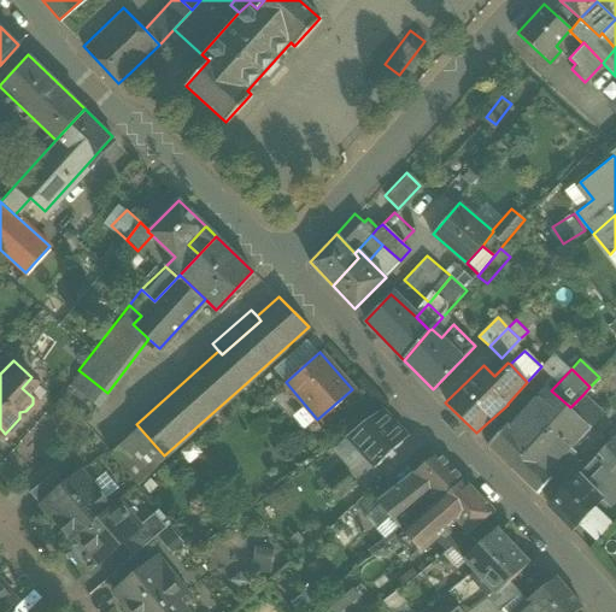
[(107,393),(78,370),(69,383),(97,406),(107,393)]
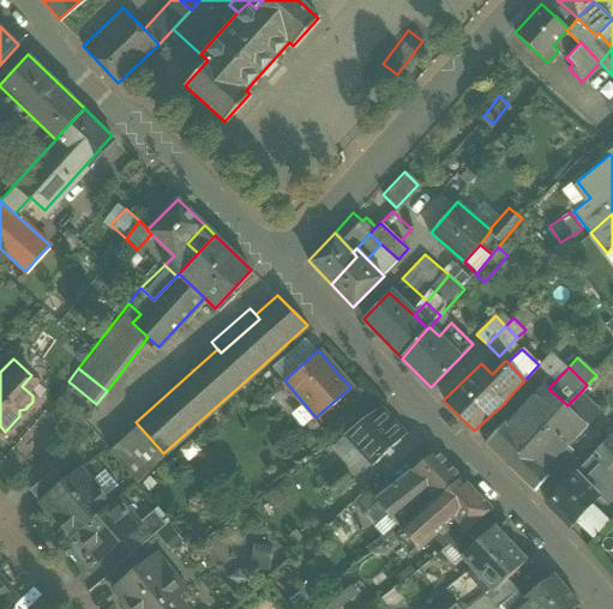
[(544,384),(506,422),(504,420),(484,441),(508,464),(521,448),(544,422),(547,424),(566,404),(548,389),(544,384)]
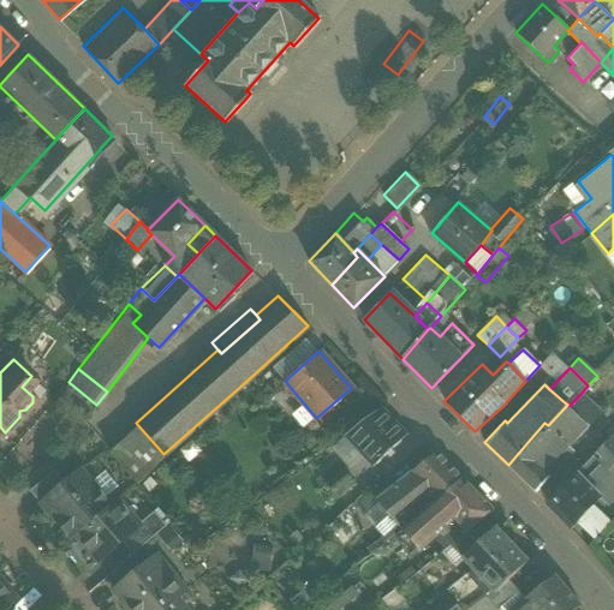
[(598,410),(580,394),(568,406),(588,423),(598,410)]
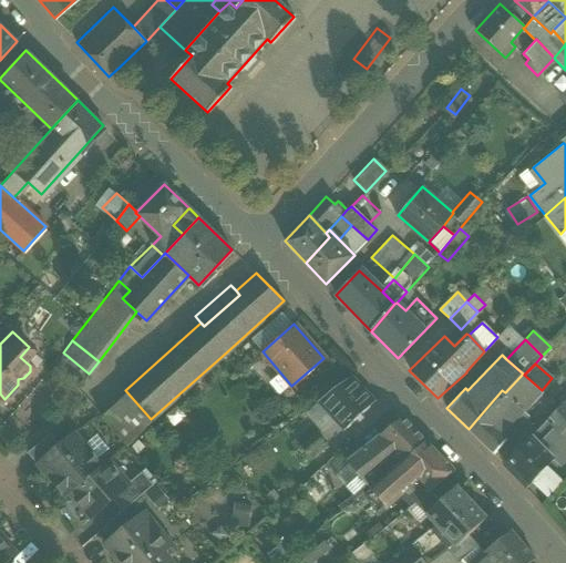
[(524,375),(523,374),(505,392),(523,410),(542,390),(524,375)]
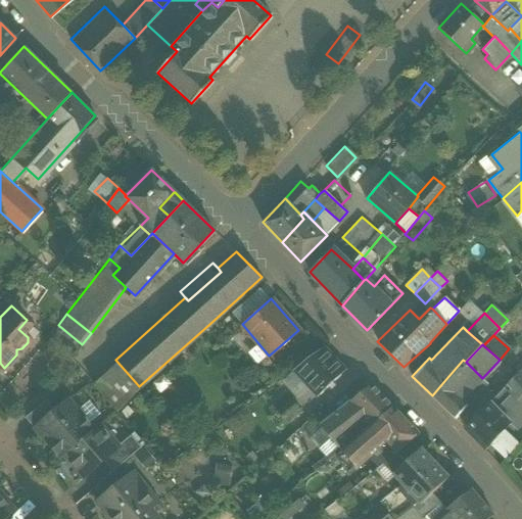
[(323,345),(292,369),(303,381),(316,394),(317,394),(345,368),(323,345)]
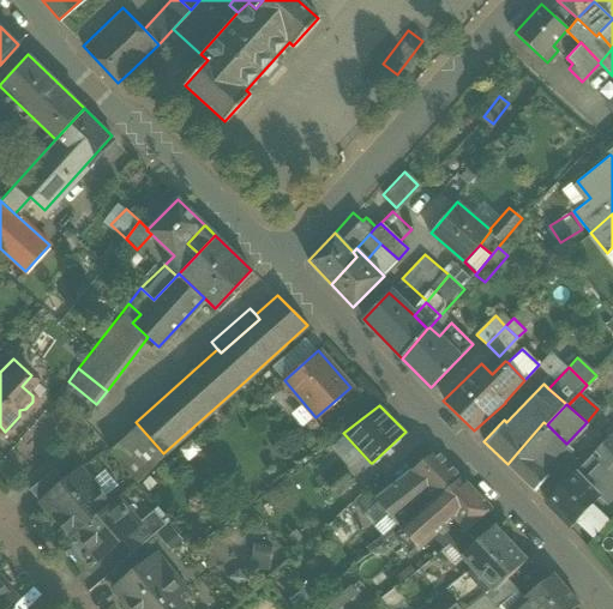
[(163,453),(136,422),(108,446),(137,478),(163,453)]
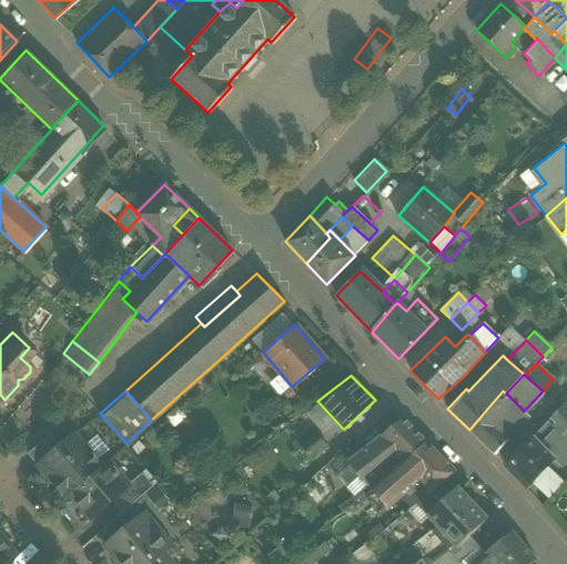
[(506,393),(503,391),(482,415),(507,439),(528,414),(524,411),(506,393)]
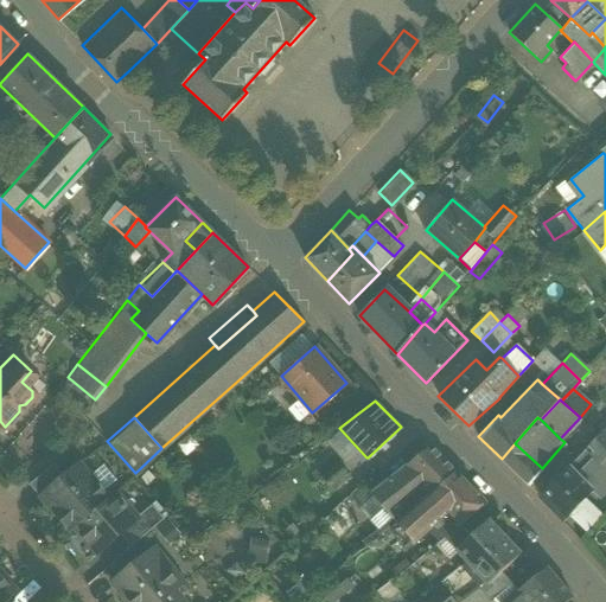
[(605,431),(603,428),(538,494),(562,519),(567,513),(584,497),(593,487),(599,494),(605,487),(605,431)]
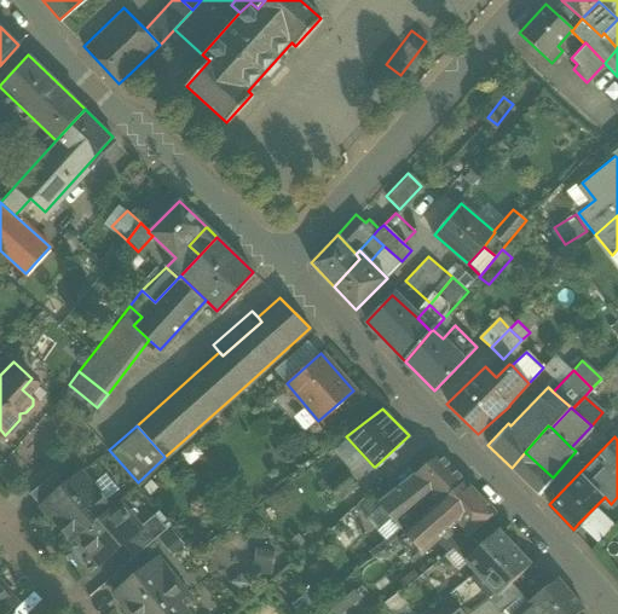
[(374,467),(359,451),(352,458),(367,474),(374,467)]
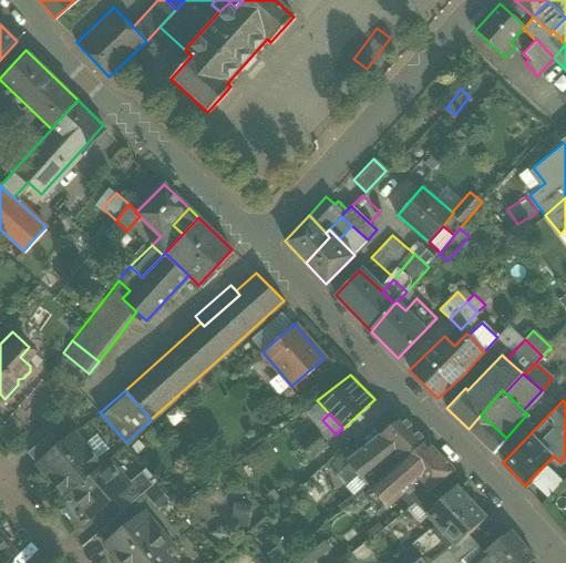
[(401,416),(378,434),(402,459),(424,440),(401,416)]
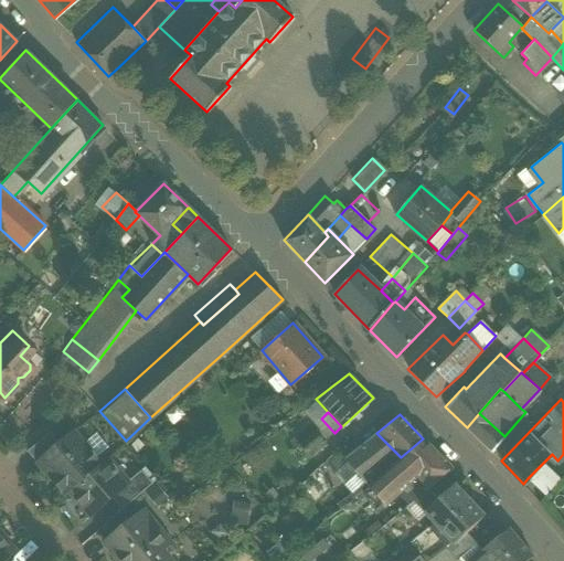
[(57,441),(35,459),(51,478),(50,478),(52,480),(59,488),(60,490),(61,489),(64,494),(70,489),(100,462),(72,429),(57,441)]
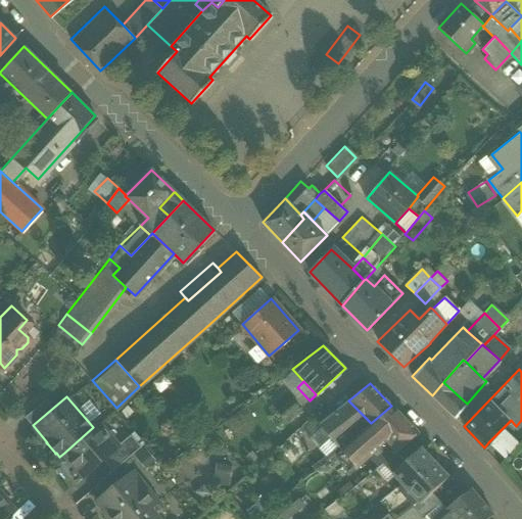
[(298,409),(289,397),(276,409),(285,419),(298,409)]
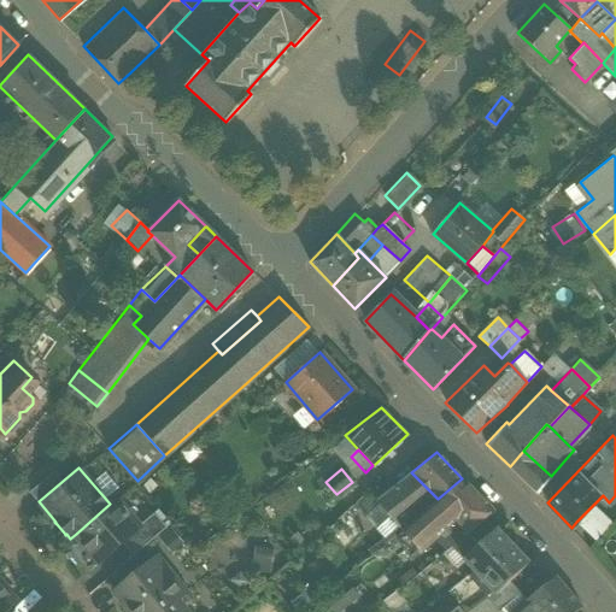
[(54,470),(29,492),(39,501),(63,481),(54,470)]
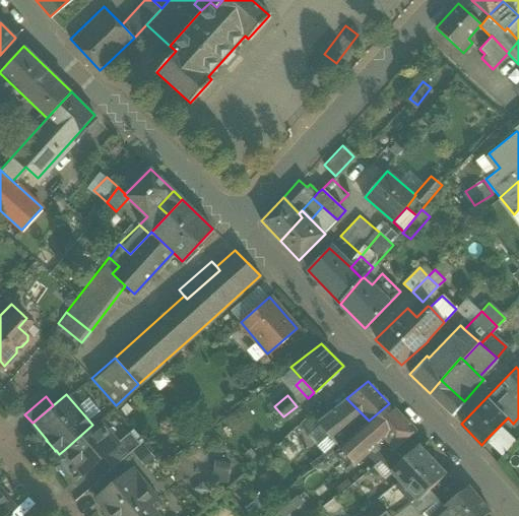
[(346,398),(317,422),(335,442),(354,427),(357,430),(358,431),(369,421),(346,398)]
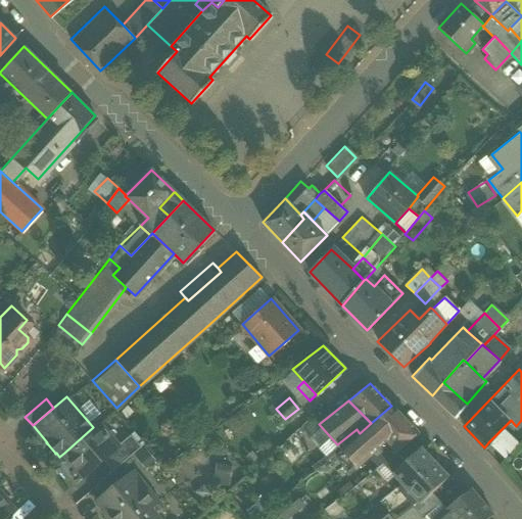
[(418,432),(391,406),(371,423),(386,439),(396,451),(411,437),(418,432)]
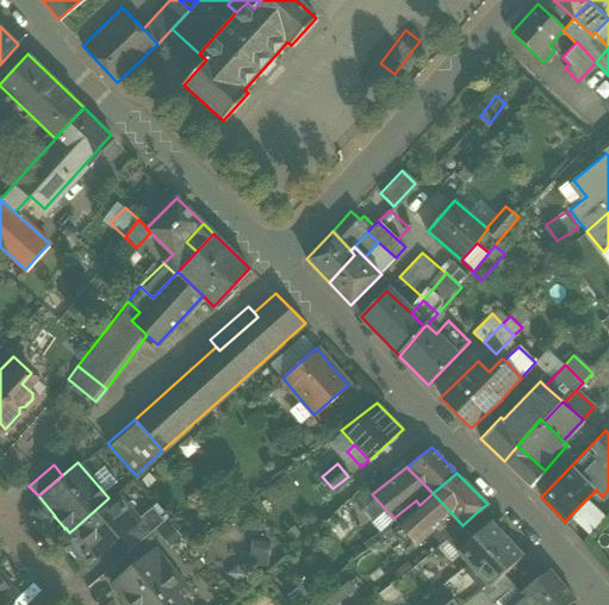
[(109,498),(75,528),(88,543),(106,544),(119,534),(136,519),(136,518),(115,493),(109,498)]
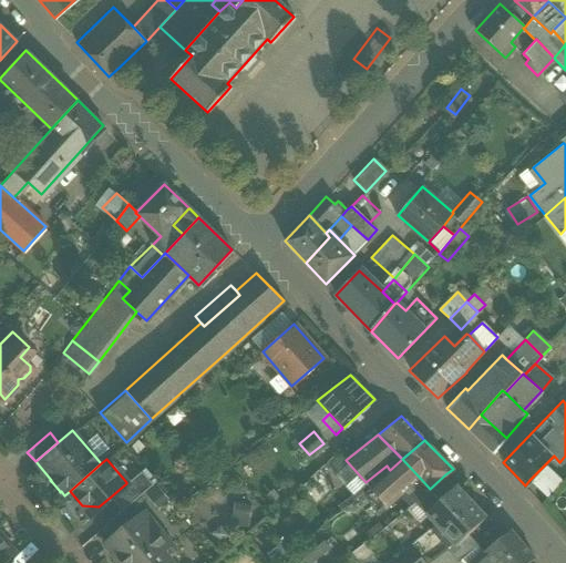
[(402,459),(390,470),(389,469),(369,488),(387,507),(419,477),(402,459)]
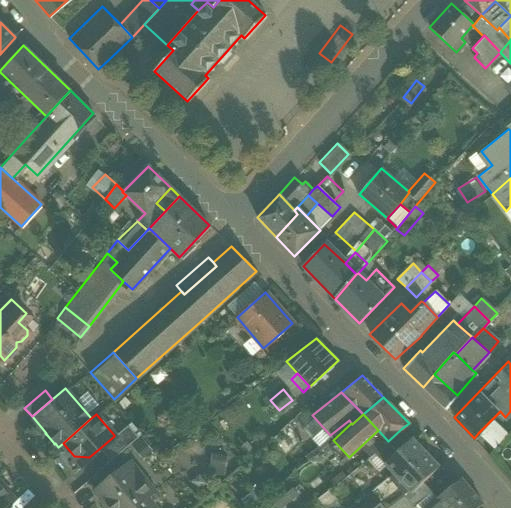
[(492,419),(478,433),(493,447),(507,433),(492,419)]
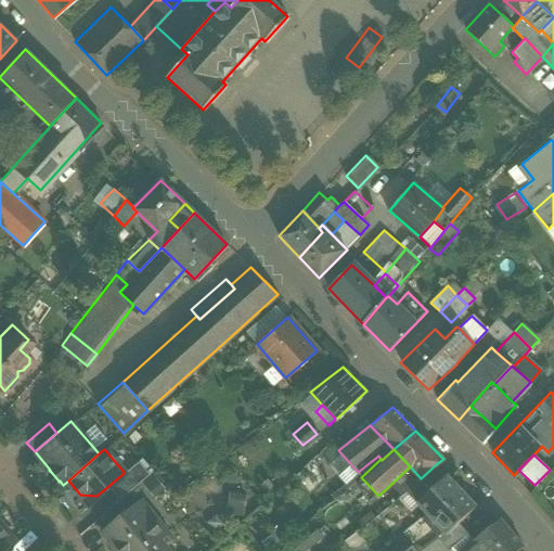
[(124,473),(108,486),(118,498),(149,472),(138,460),(124,472),(124,473)]
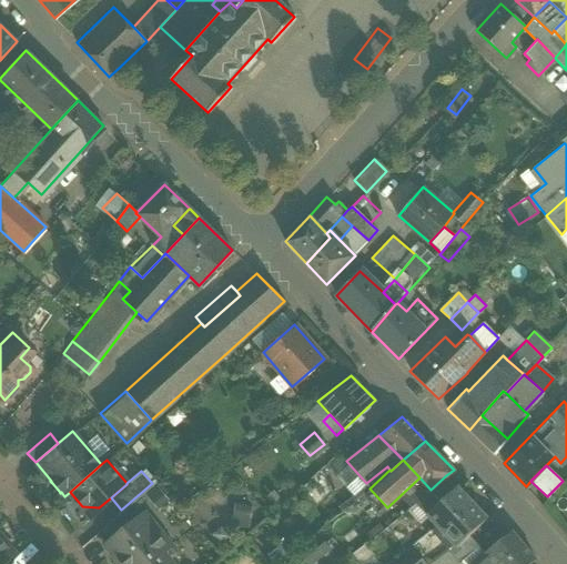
[(425,514),(456,485),(446,475),(431,490),(414,503),(425,514)]
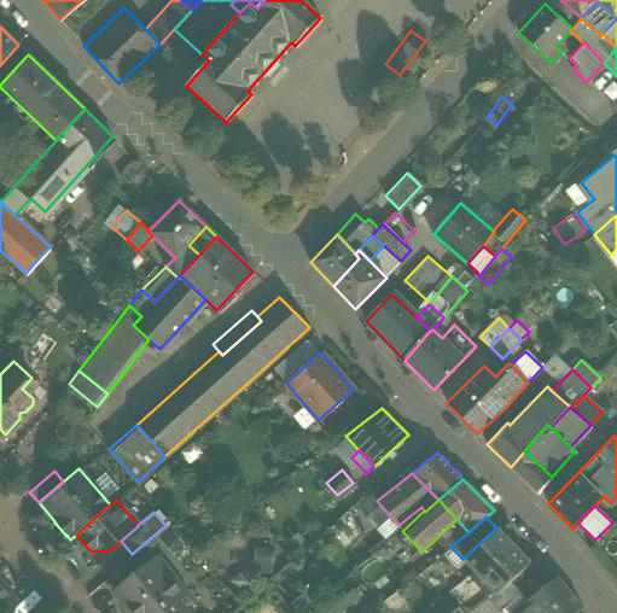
[(368,548),(390,535),(382,520),(360,533),(368,548)]
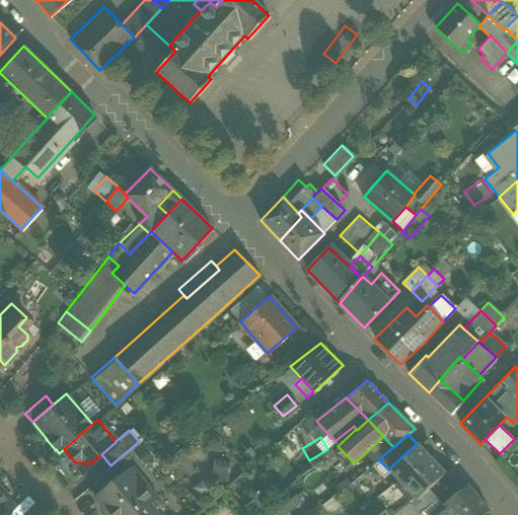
[(417,443),(388,469),(394,475),(390,480),(410,500),(414,497),(416,499),(428,487),(444,472),(417,443)]
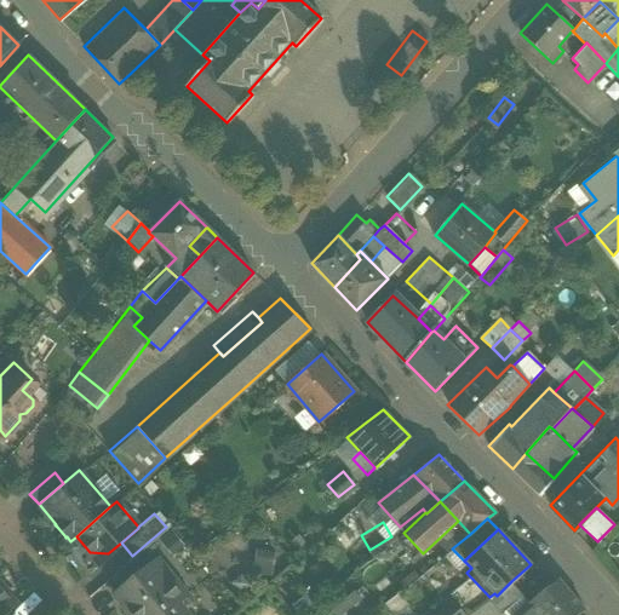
[(156,558),(114,592),(131,614),(185,614),(187,614),(176,601),(185,593),(156,558)]
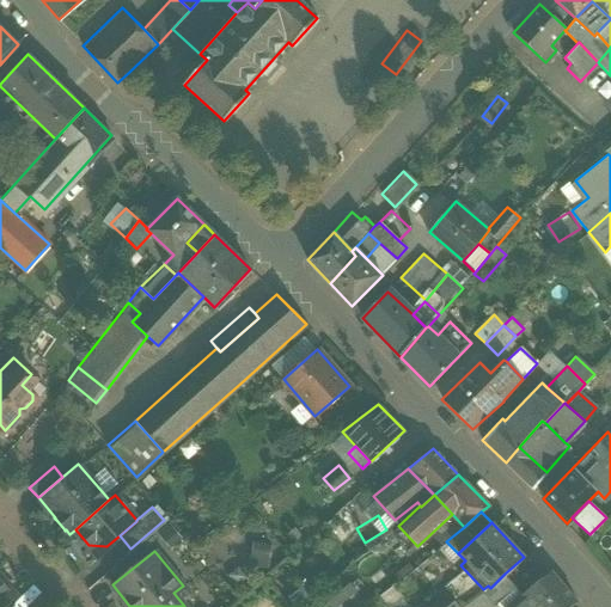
[(550,570),(521,593),(532,606),(566,606),(575,600),(550,570)]
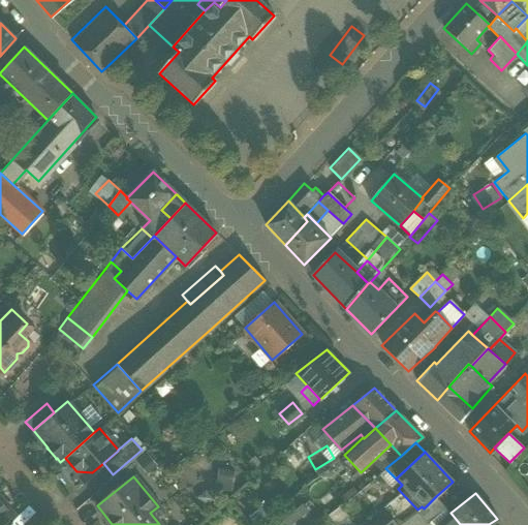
[(436,496),(424,508),(422,506),(417,510),(416,511),(427,523),(429,521),(445,507),(436,496)]
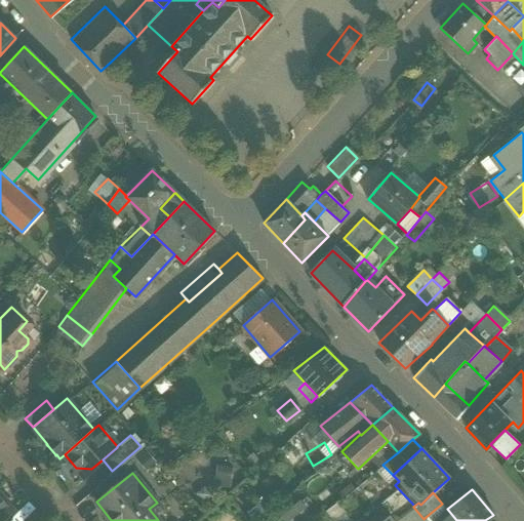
[(0,520),(12,510),(0,496),(0,520)]
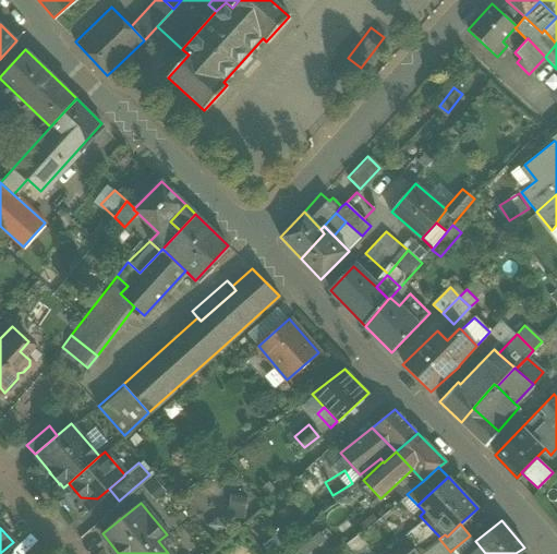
[(392,552),(392,553),(419,553),(430,546),(419,532),(392,552)]
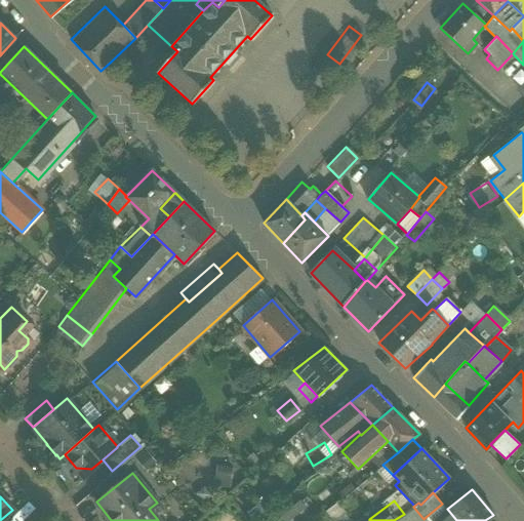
[(456,520),(447,509),(442,503),(442,504),(426,517),(429,520),(456,520)]
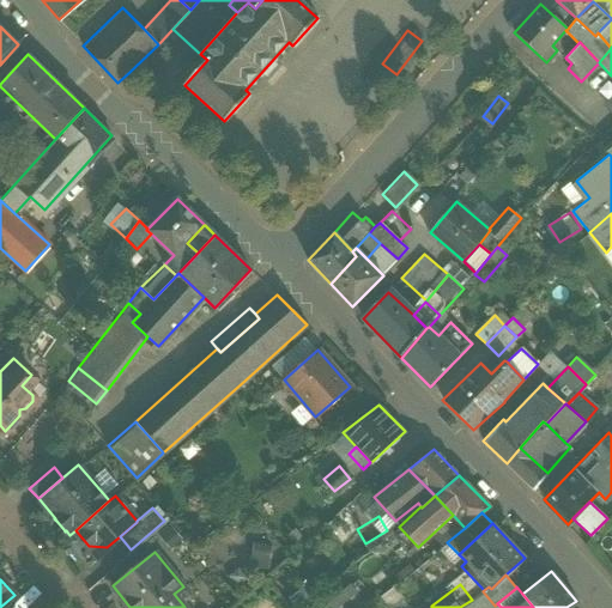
[(472,600),(460,607),(491,607),(495,606),(483,591),(472,600)]
